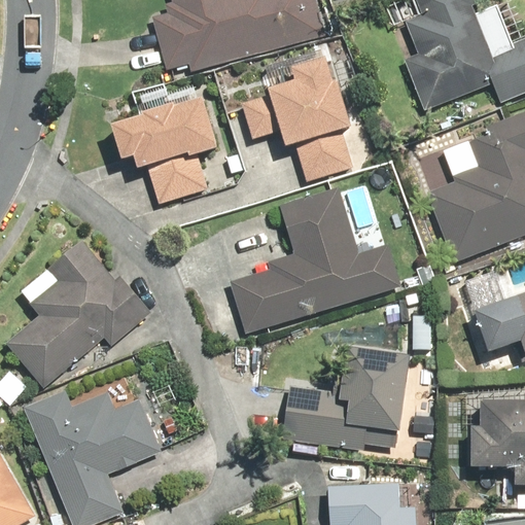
[(171,0),(172,2),(164,4),(167,12),(151,16),(167,71),(189,65),(193,72),(326,33),(316,0),(171,0)]
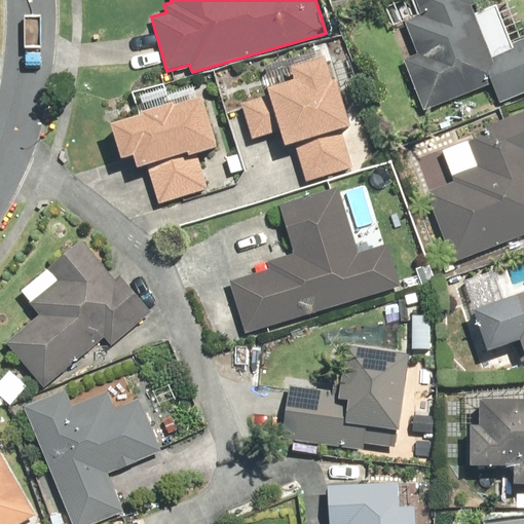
[(497,102),(523,90),(523,41),(512,46),(496,7),(474,15),(471,7),(473,7),(470,0),(414,0),(420,15),(405,22),(417,53),(402,59),(422,111),(490,84),(497,102)]
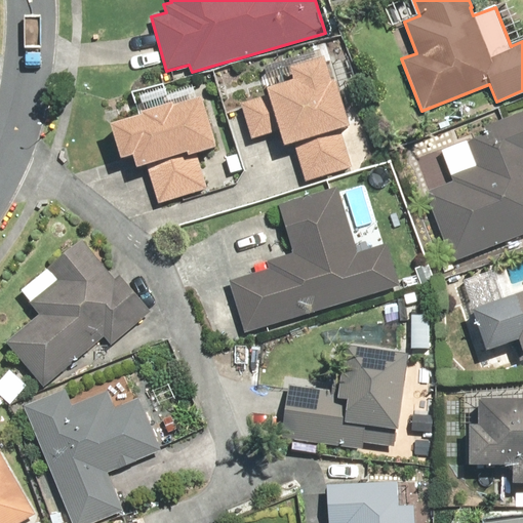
[(288,80),(262,88),(280,148),(293,144),(305,182),(353,167),(340,128),(346,127),(331,80),(327,82),(320,57),(285,68),(288,80)]
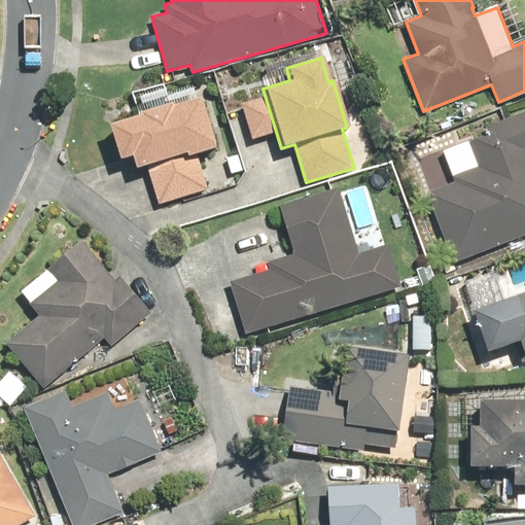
[(137,115),(105,126),(116,161),(129,156),(133,170),(145,166),(159,205),(209,188),(197,153),(214,148),(198,98),(170,106),(169,103),(137,113),(137,115)]
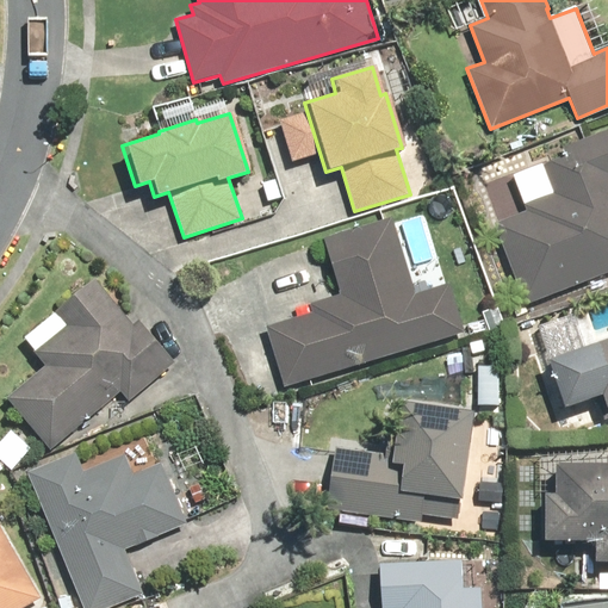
[(526,305),(607,273),(607,134),(606,130),(562,148),(564,154),(513,174),(525,204),(521,206),(522,211),(494,222),(526,305)]
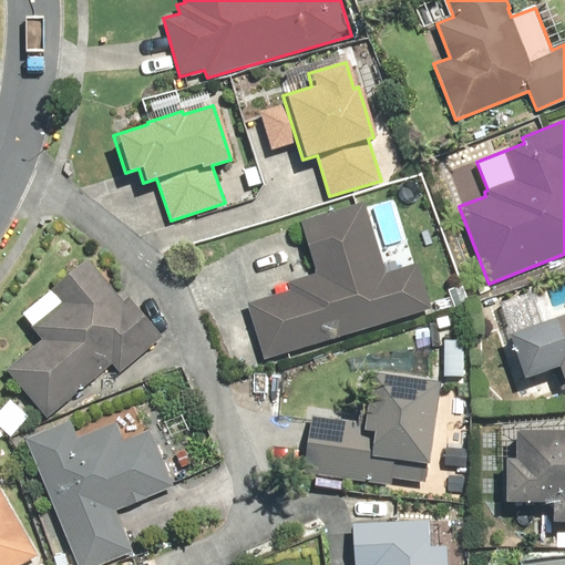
[(247,302),(264,359),(432,308),(419,262),(386,271),(365,201),(299,221),(315,273),(287,281),(290,289),(247,302)]
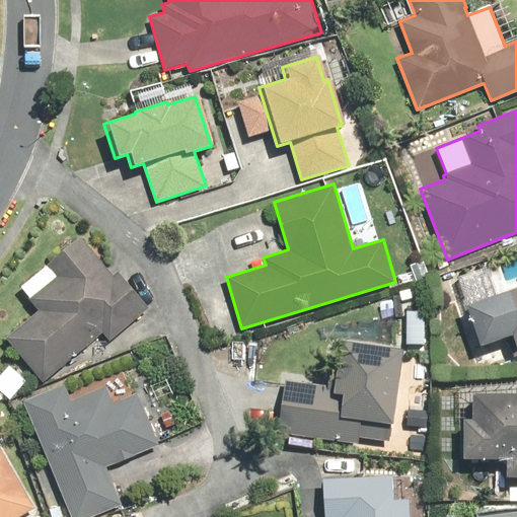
[(39,309),(5,338),(45,383),(102,333),(111,341),(148,308),(117,273),(114,276),(78,235),(19,287),(39,309)]
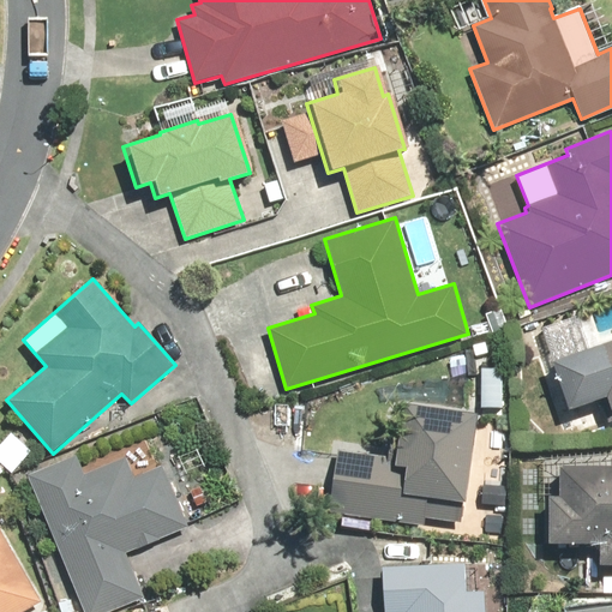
[(599,399),(609,425),(611,424),(611,339),(546,364),(565,412),(599,399)]
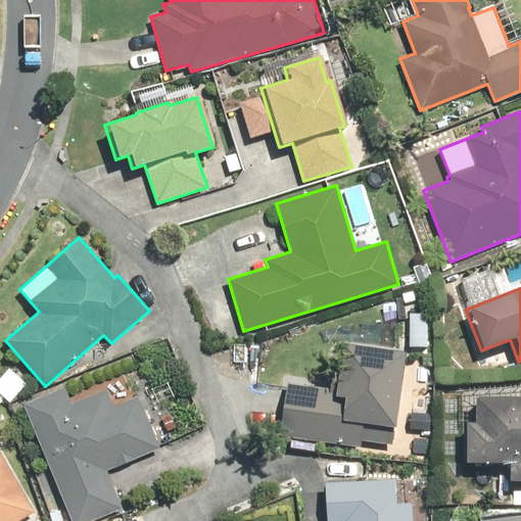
[(391,444),(404,353),(340,345),(334,388),(284,382),(278,435),(362,446),(363,441),(391,444)]
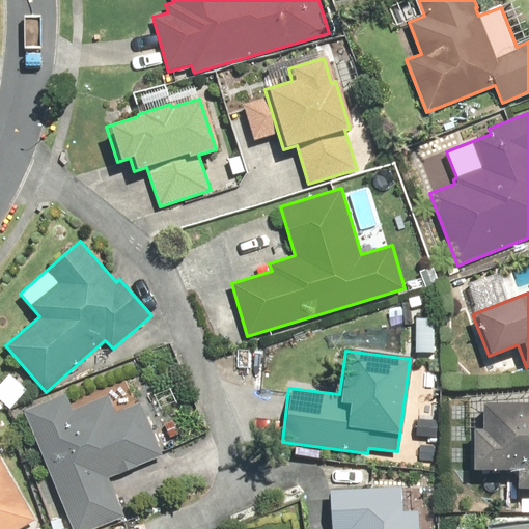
[(23,412),(73,528),(94,528),(124,517),(109,477),(164,455),(140,401),(116,412),(108,394),(72,410),(65,394),(23,412)]
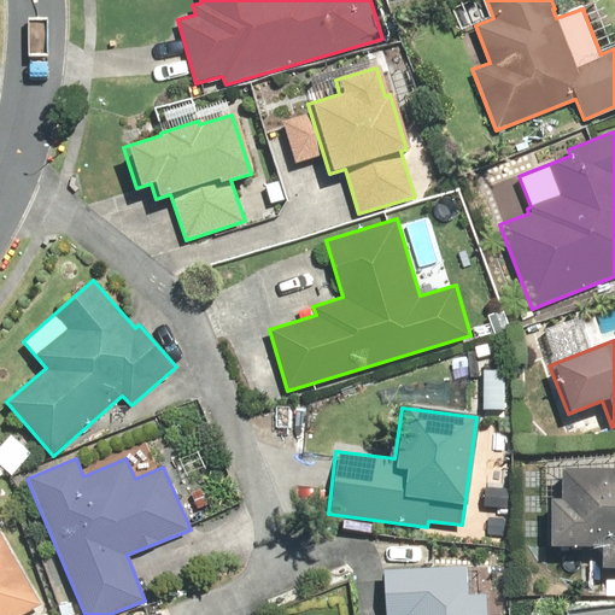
[(614,469),(557,470),(557,501),(548,501),(548,548),(597,548),(597,570),(614,570),(614,469)]
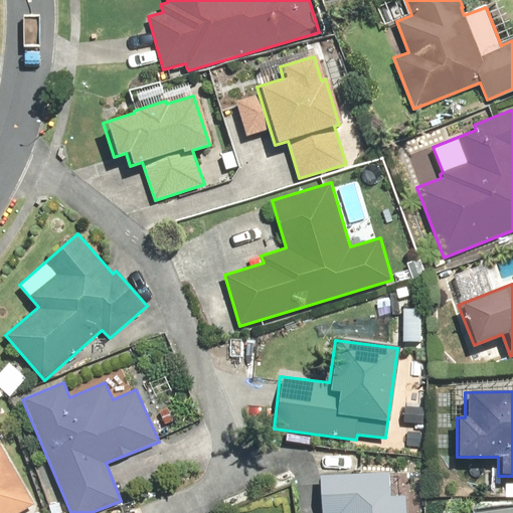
[(0,512),(19,512),(34,504),(0,445),(0,512)]
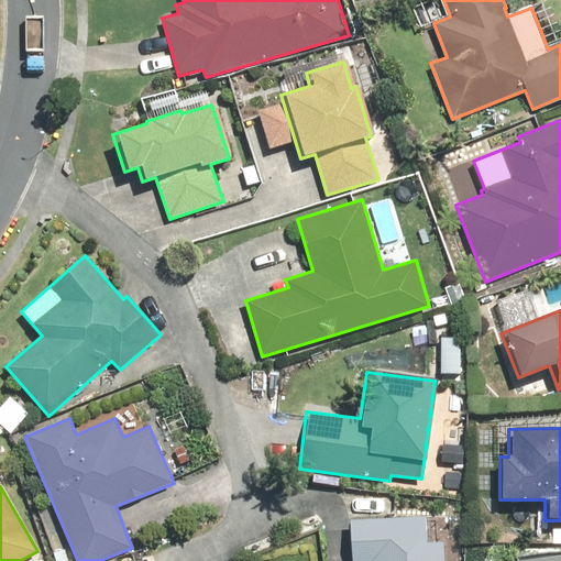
[(424,516),(348,520),(349,560),(446,560),(446,540),(426,541),(424,516)]
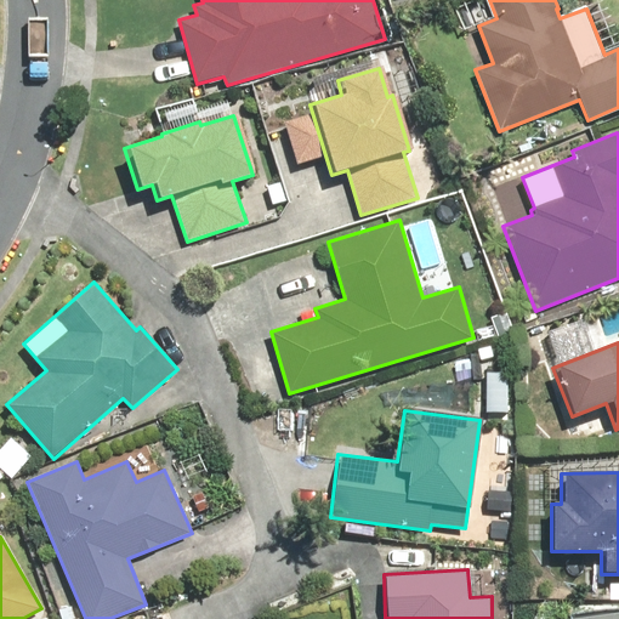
All buildings are outlined.
